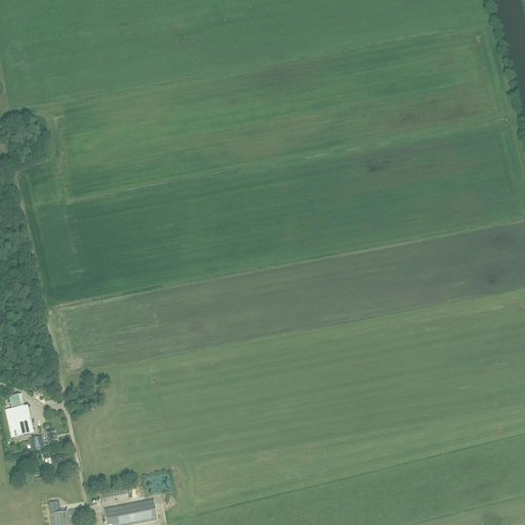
[(21,407),(18,395),(8,397),(11,409),(5,411),(11,438),(33,433),(27,406),(21,407)]
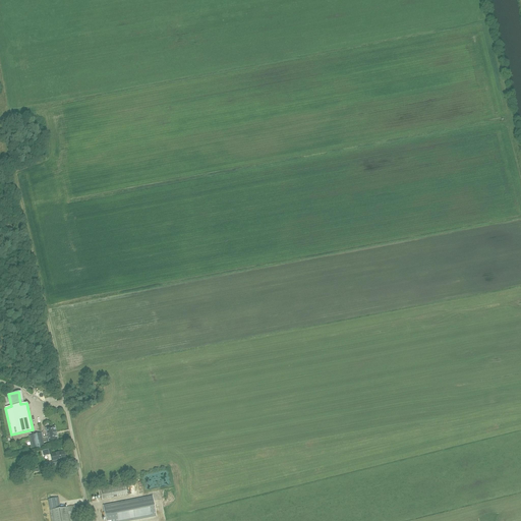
[(58,440),(56,432),(55,426),(46,428),(48,437),(42,439),(41,433),(32,436),(35,451),(45,448),(43,443),(48,442),(52,442),(52,441),(58,440)]
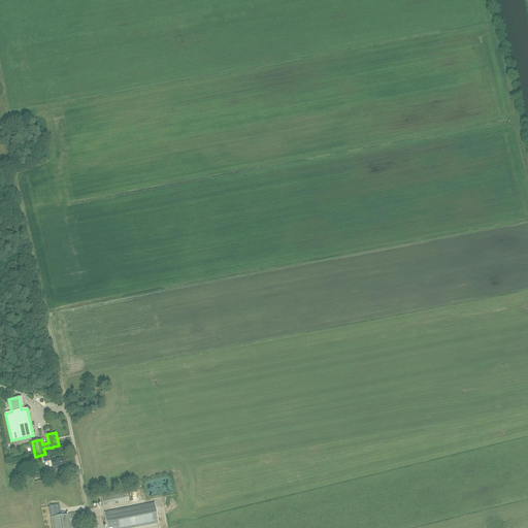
[(50,474),(63,471),(62,468),(66,467),(64,457),(51,460),(53,467),(48,468),(50,474)]
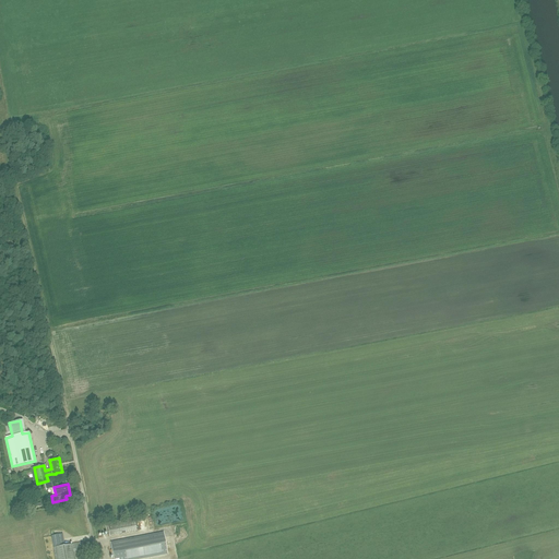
[(109,536),(135,531),(133,518),(107,523),(109,536)]
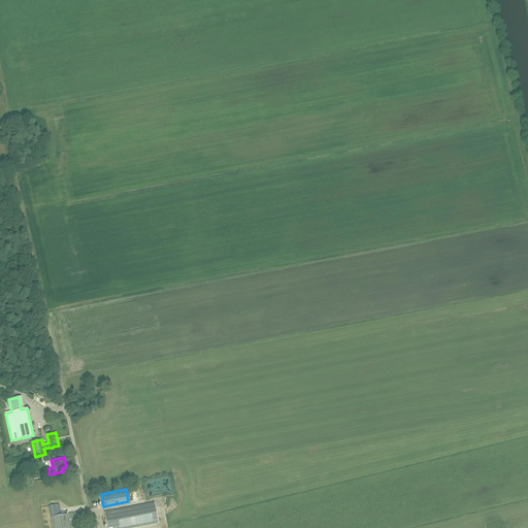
[(106,527),(131,527),(136,527),(159,523),(155,502),(132,506),(104,513),(106,527)]
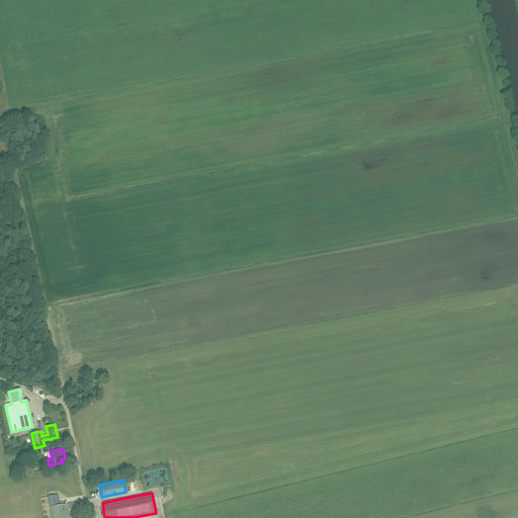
[(60,506),(58,495),(48,497),(51,517),(69,517),(69,513),(78,512),(77,503),(77,502),(67,504),(67,505),(60,506)]
